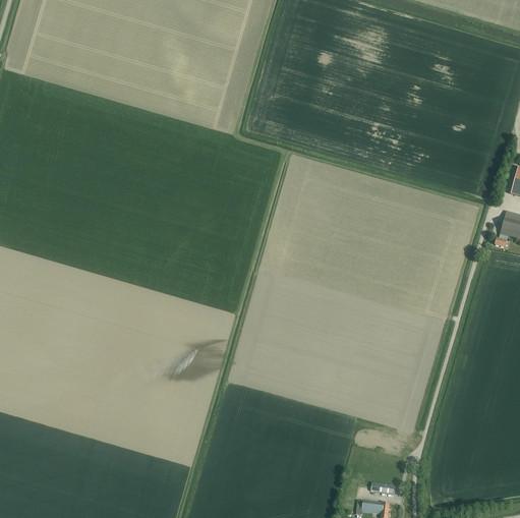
[(510,192),(519,194),(519,166),(518,166),(510,192)]
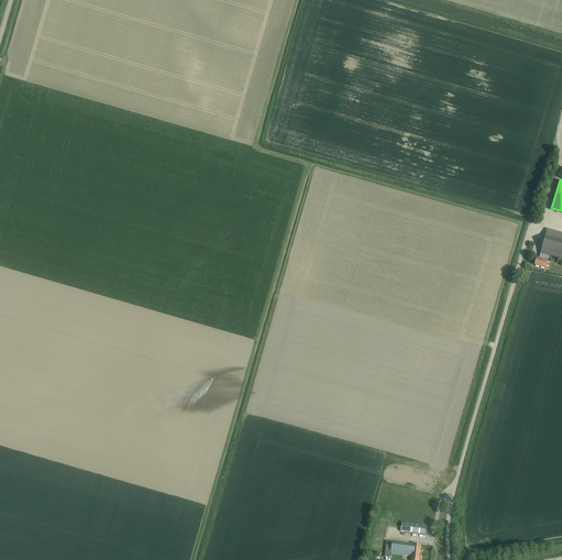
[(561,259),(561,230),(547,227),(538,256),(536,256),(533,263),(544,266),(548,255),(561,259)]
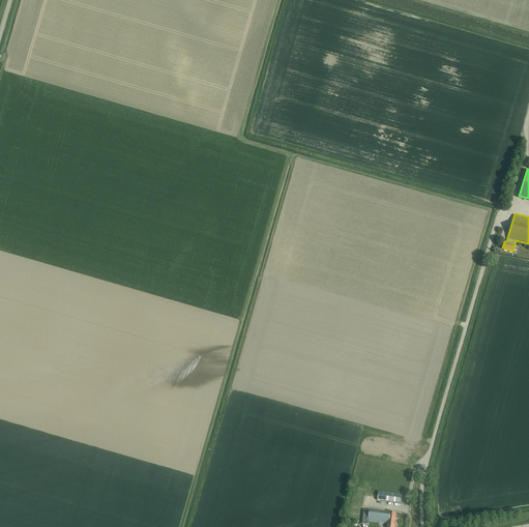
[(399,500),(400,492),(377,490),(376,498),(399,500)]
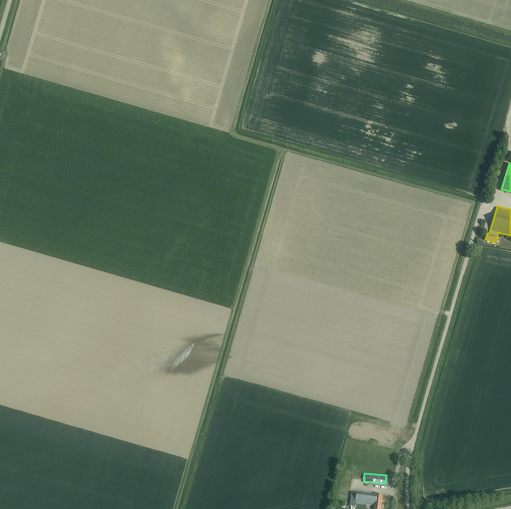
[(349,501),(349,504),(354,504),(355,501),(373,503),(373,508),(377,508),(376,508),(378,508),(380,508),(381,493),(374,493),(352,491),(350,490),(349,501)]
